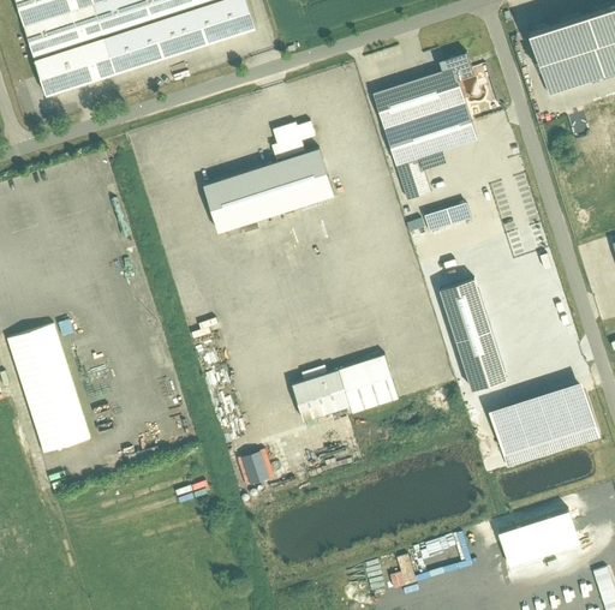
[(16,0),(47,97),(257,29),(248,0),(16,0)]
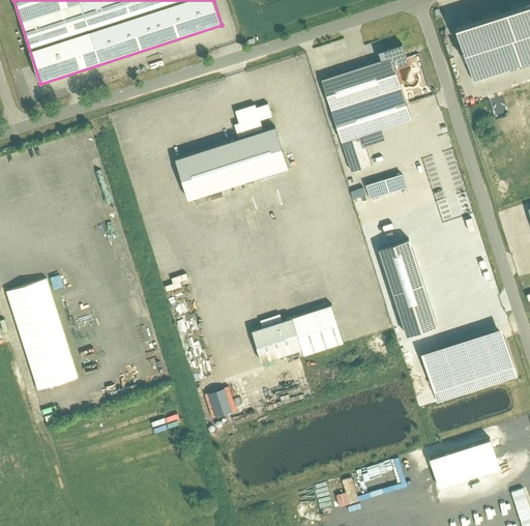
[(529,2),(457,26),(474,82),(529,64),(529,2)]
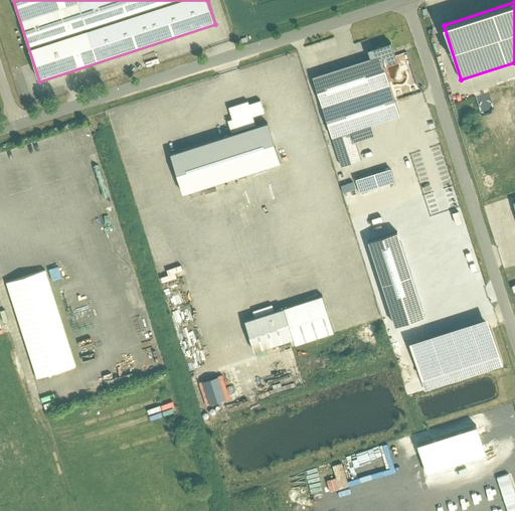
[(380,56),(312,78),(341,168),(361,162),(354,143),(374,137),(371,127),(400,118),(380,56)]
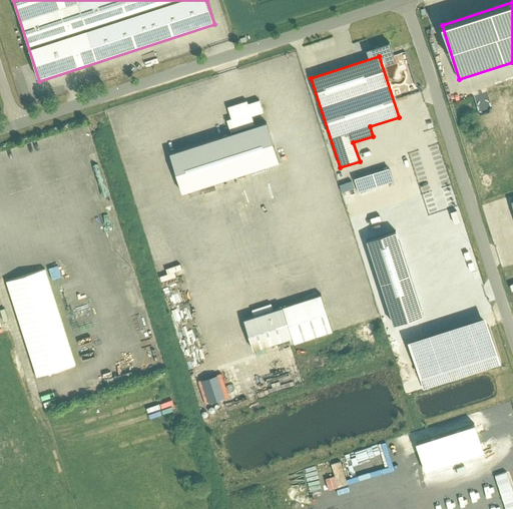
[(280,163),(267,123),(169,154),(182,194),(280,163)]
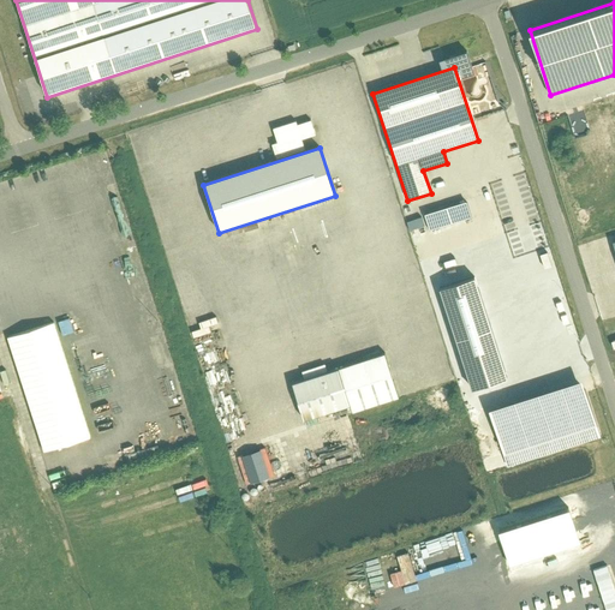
[(472,221),(466,204),(424,217),(430,234),(472,221)]
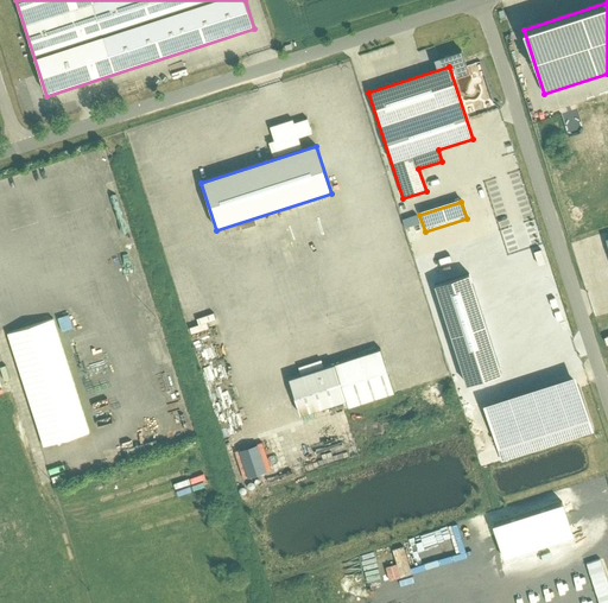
[(401,223),(404,232),(422,224),(418,216),(401,223)]
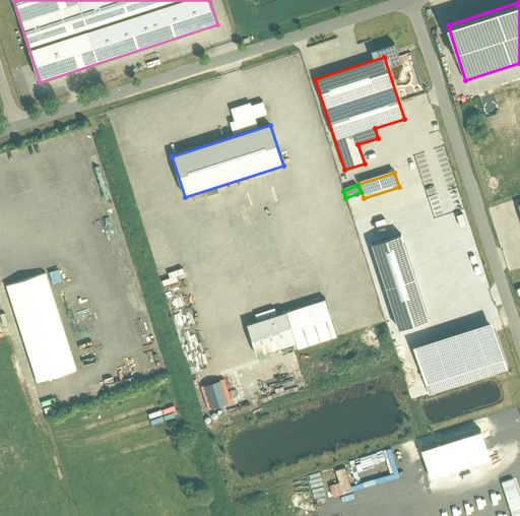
[(370,245),(394,333),(427,324),(401,236),(370,245)]
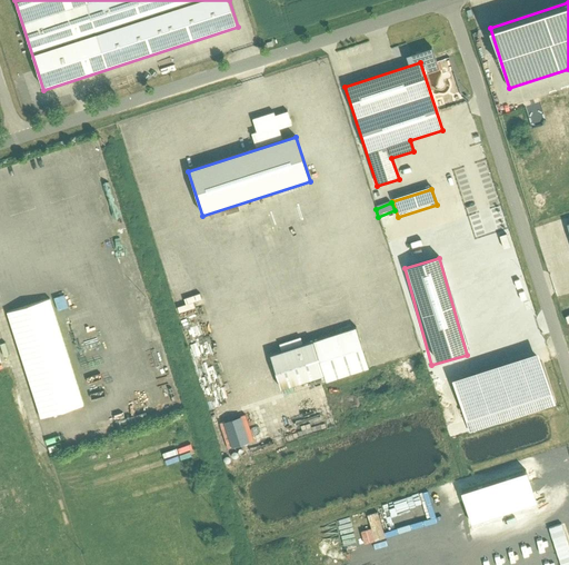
[(185,307),(177,309),(178,315),(202,308),(199,297),(182,301),(185,307)]
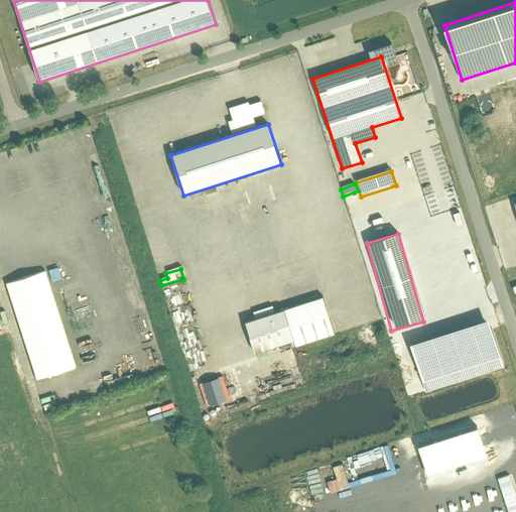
[(48,273),(51,284),(61,281),(58,270),(48,273)]
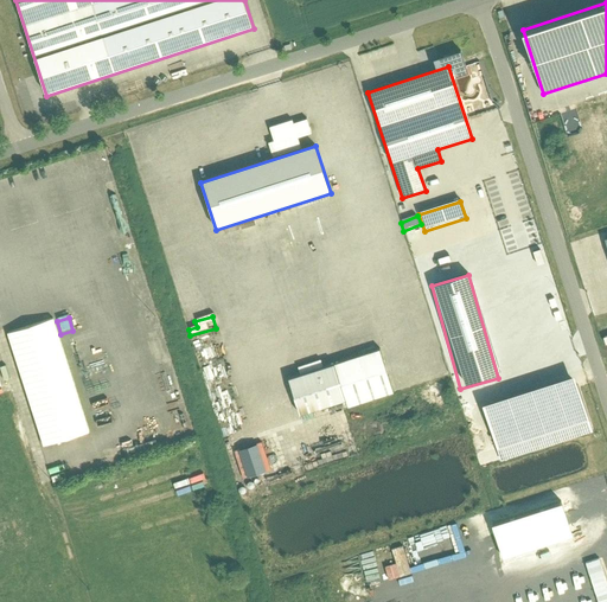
[(89,435),(52,321),(7,335),(44,450),(89,435)]
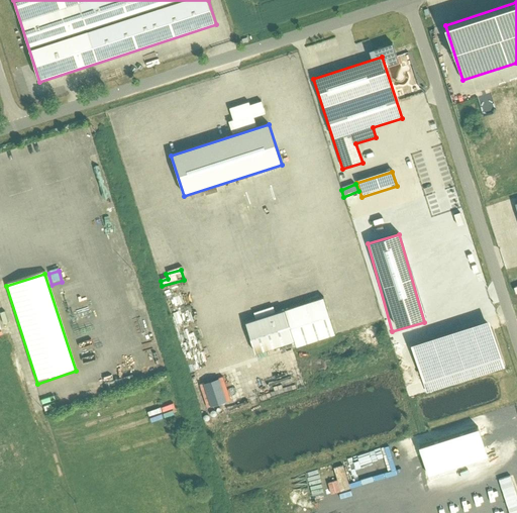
[(323,299),(285,311),(294,342),(296,349),(335,336),(323,299)]
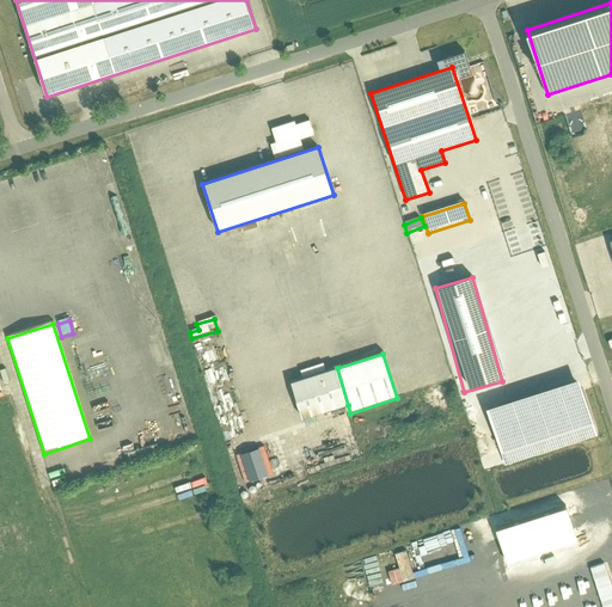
[(322,366),(299,373),(300,379),(324,372),(322,366)]
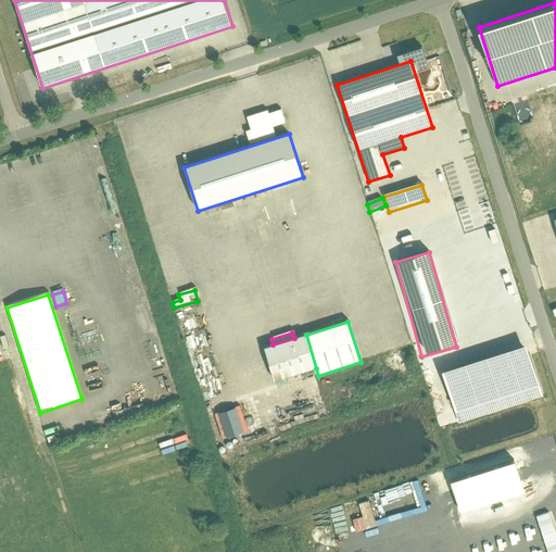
[(306,335),(264,349),(275,383),(316,368),(306,335)]
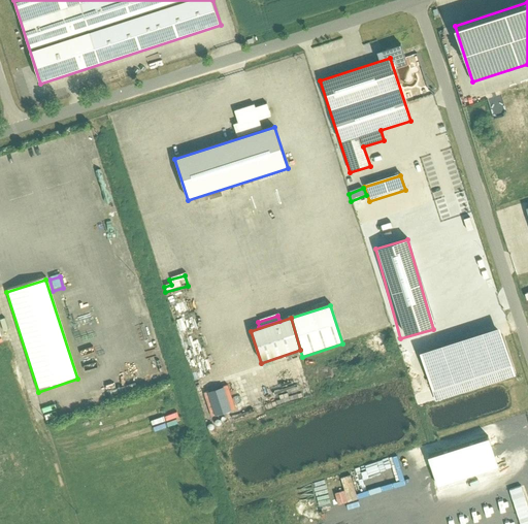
[(513,368),(499,328),(420,353),(433,394),(513,368)]
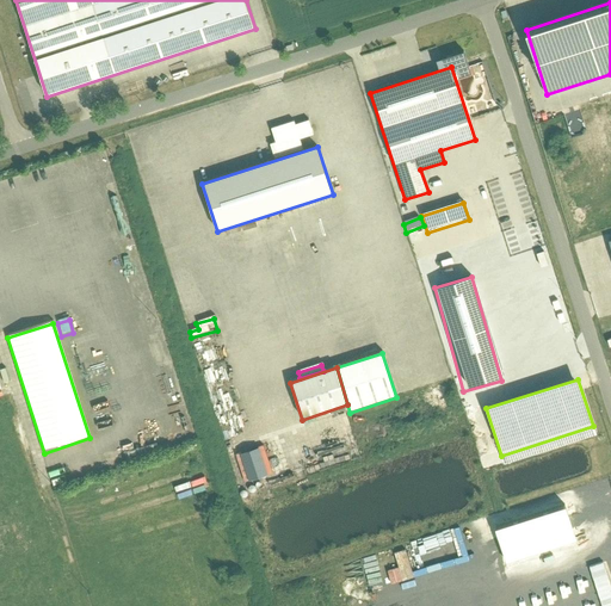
[(242,484),(272,475),(264,447),(235,456),(241,472),(239,474),(242,484)]
